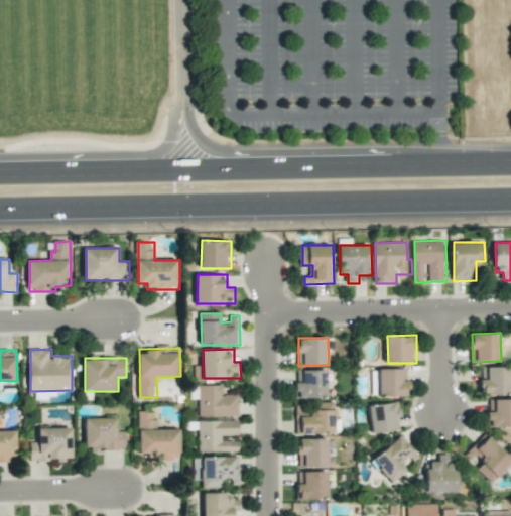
[(510,367),(483,367),(484,395),(510,394),(510,367)]
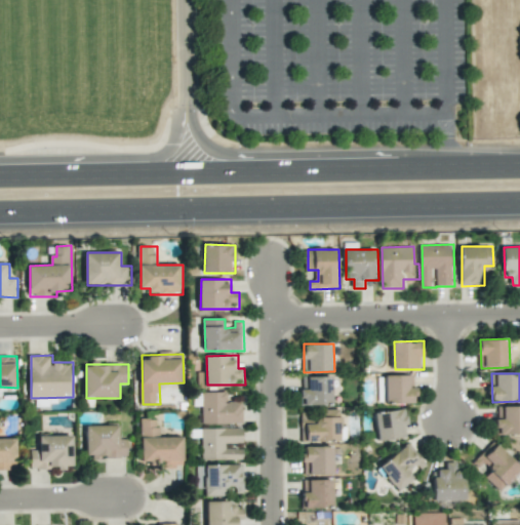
[(388,404),(418,403),(417,387),(416,387),(415,374),(388,375),(388,404)]
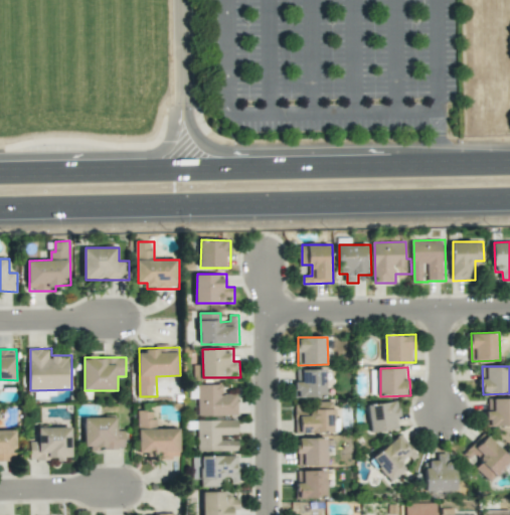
[(328,397),(328,369),(298,369),(298,397),(328,397)]
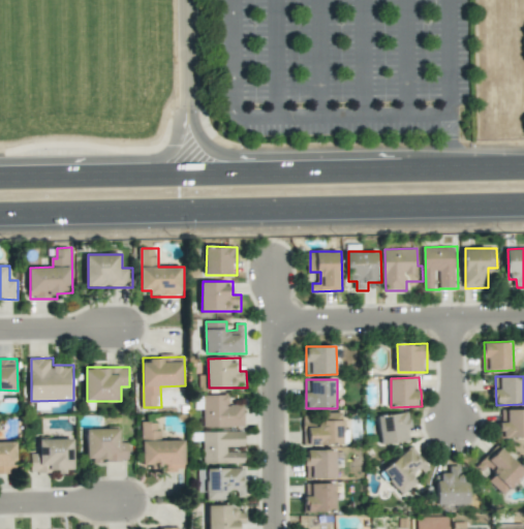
[(232,395),(206,395),(206,427),(246,428),(247,405),(230,404),(232,395)]
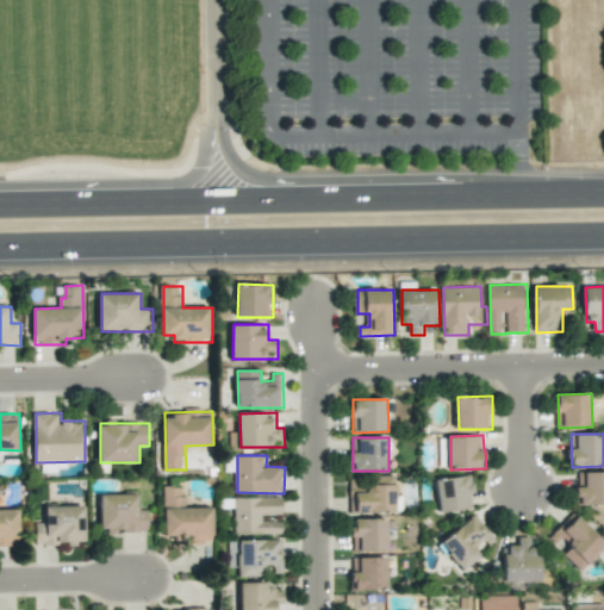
[(603,472),(580,472),(580,485),(579,485),(579,504),(603,504),(603,472)]
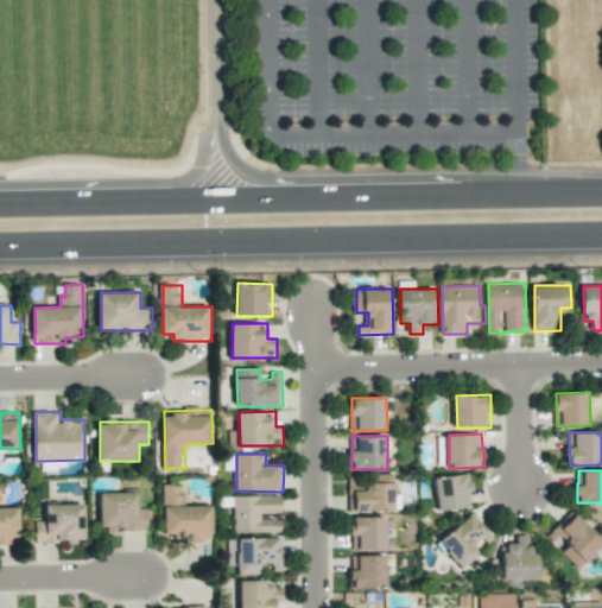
[(397,511),(397,474),(372,474),(373,492),(352,492),(352,512),(397,511)]
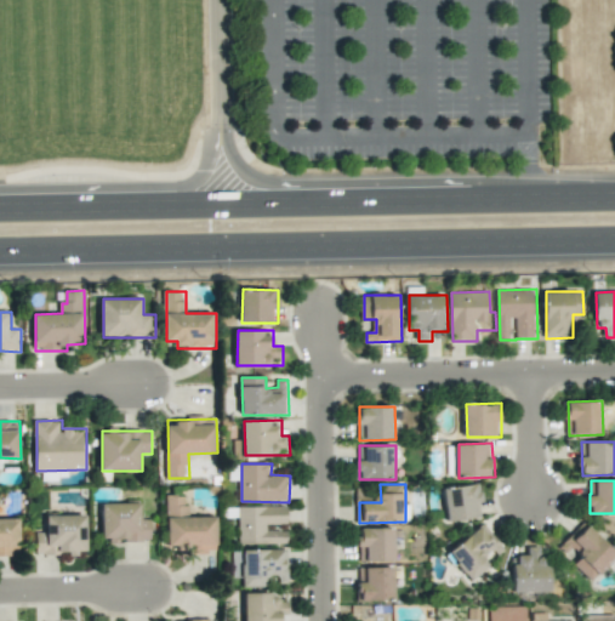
[(483,484),(446,486),(448,520),(484,518),(483,484)]
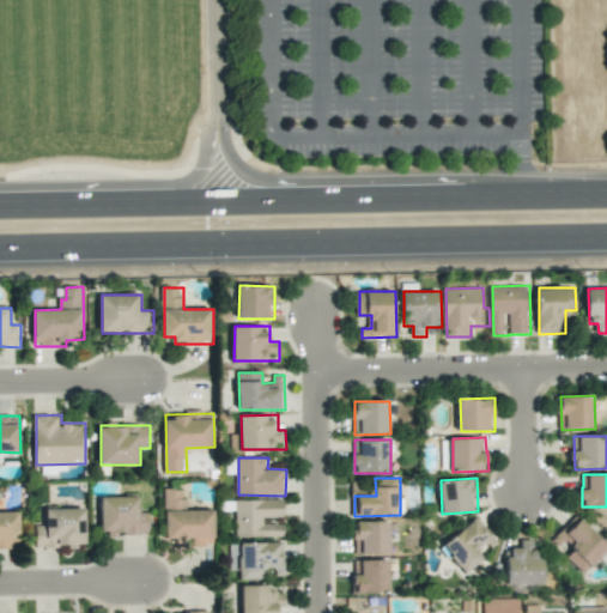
[(167,544),(216,544),(216,510),(186,510),(186,490),(167,490),(167,544)]
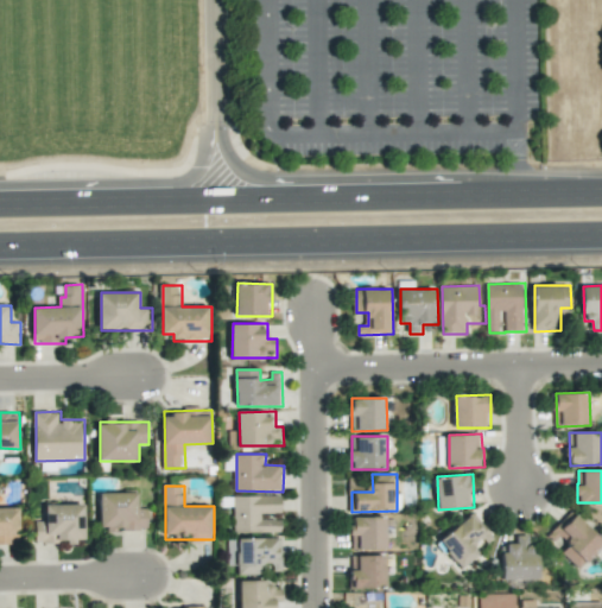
[(139,493),(103,493),(102,530),(150,531),(151,508),(139,508),(139,493)]
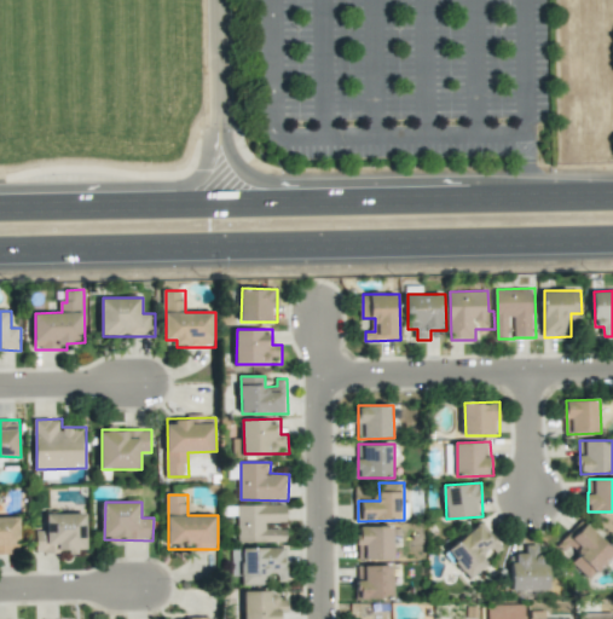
[(241,543),(289,542),(289,528),(270,528),(270,522),(289,522),(289,504),(241,505),(241,543)]
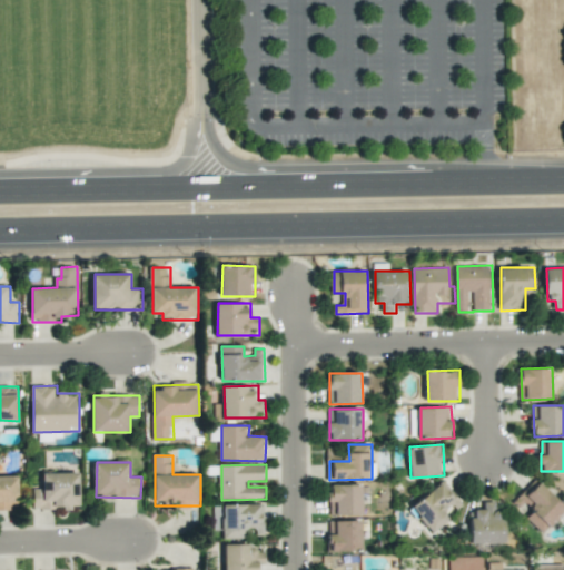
[(82,508),(81,472),(43,473),(43,489),(36,489),(36,509),(82,508)]
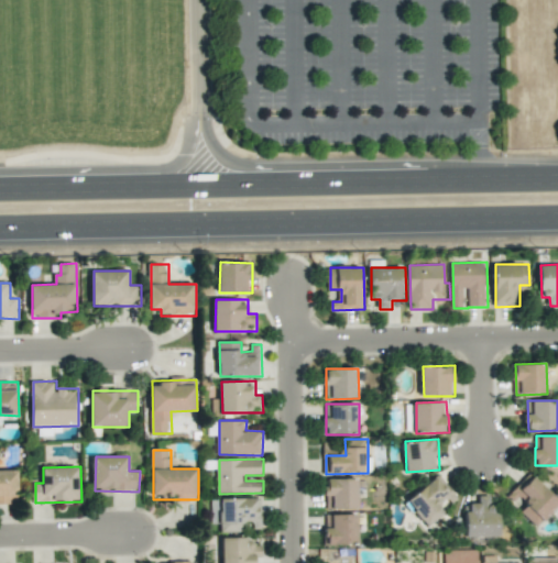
[(0,470),(0,501),(19,501),(19,470),(0,470)]
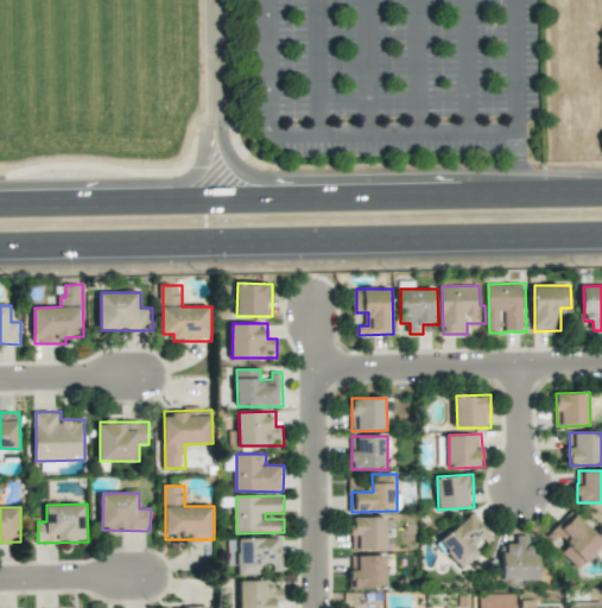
[(499,539),(475,512),(439,542),(462,570),(499,539)]
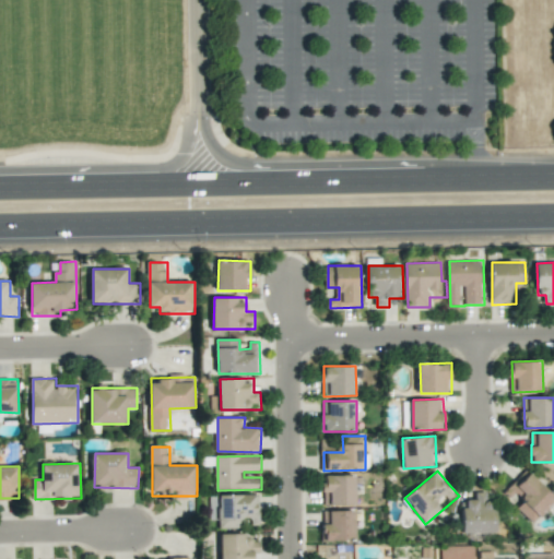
[(509,492),(522,504),(519,509),(535,523),(553,503),(553,492),(529,471),(509,492)]
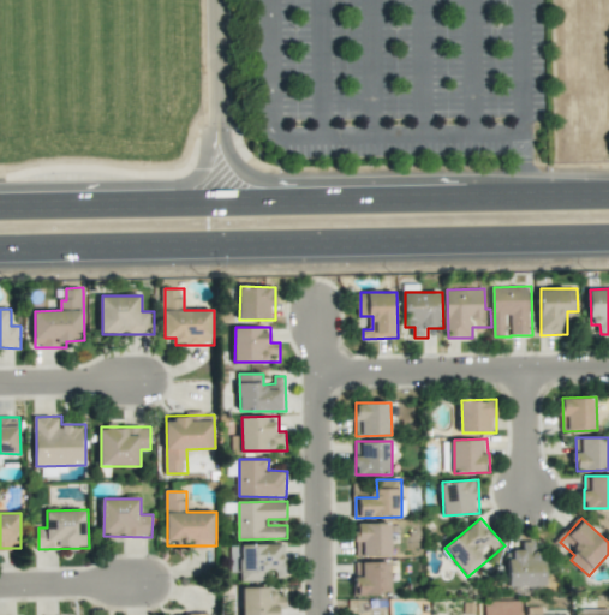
[(358,556),(393,556),(393,523),(358,523),(358,556)]
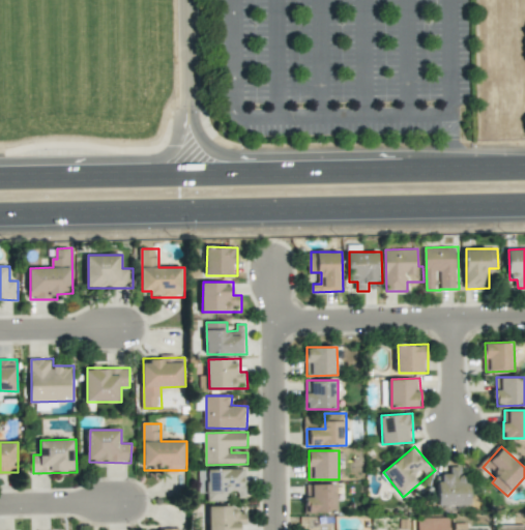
[(441,506),(472,505),(471,475),(464,475),(464,466),(451,467),(453,473),(440,474),(441,506)]
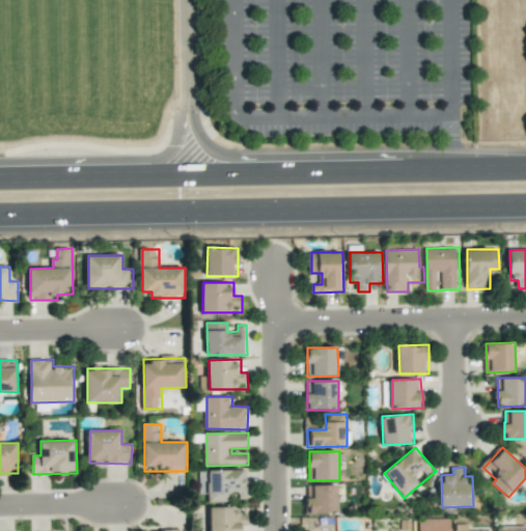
[(249,500),(248,470),(201,471),(202,494),(210,494),(210,501),(249,500)]
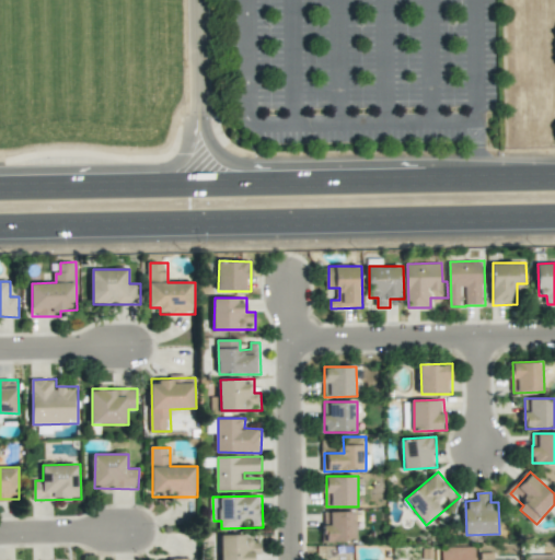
[(325,512),(325,543),(357,541),(357,512),(325,512)]
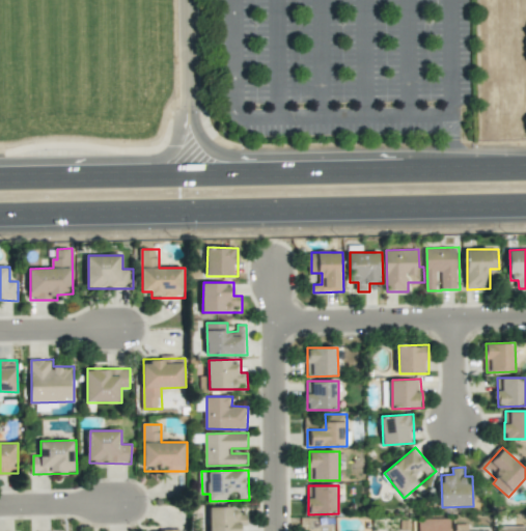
[(241,530),(242,525),(249,525),(249,513),(238,514),(238,506),(211,507),(211,530),(241,530)]
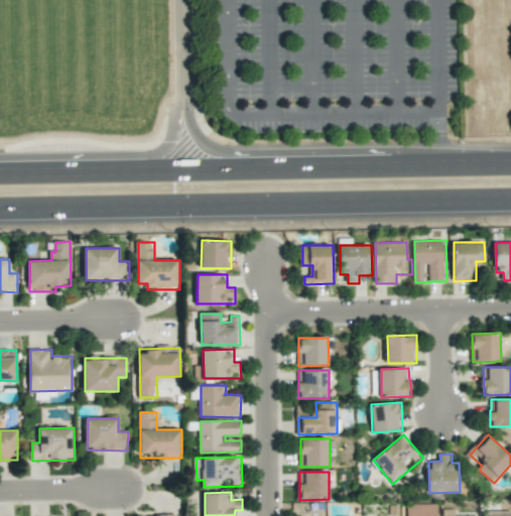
[(439,515),(439,504),(408,505),(408,515),(439,515)]
